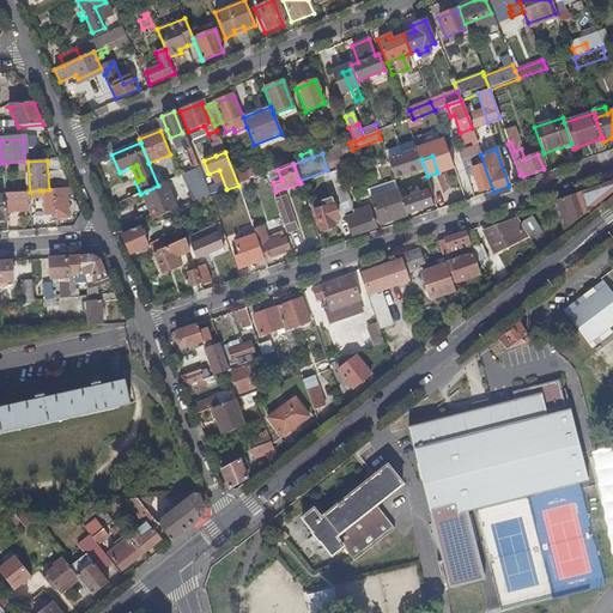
[(158,186),(146,192),(158,218),(211,195),(206,184),(199,168),(176,180),(158,186)]
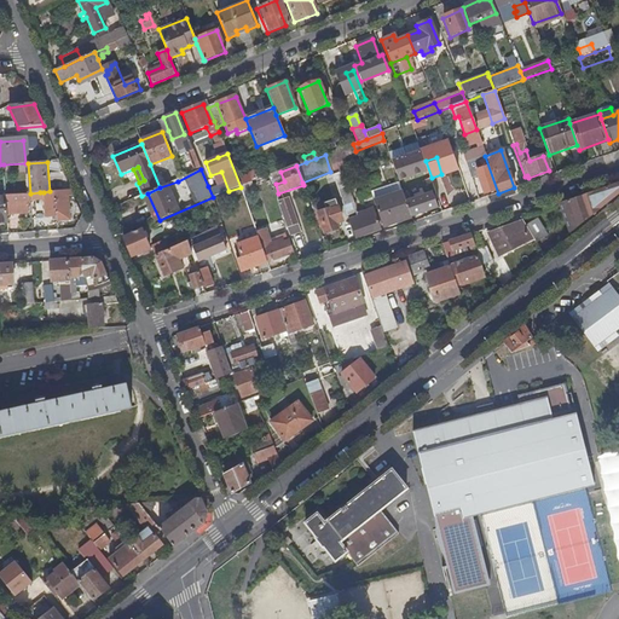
[(495,191),(486,169),(476,173),(484,195),(495,191)]
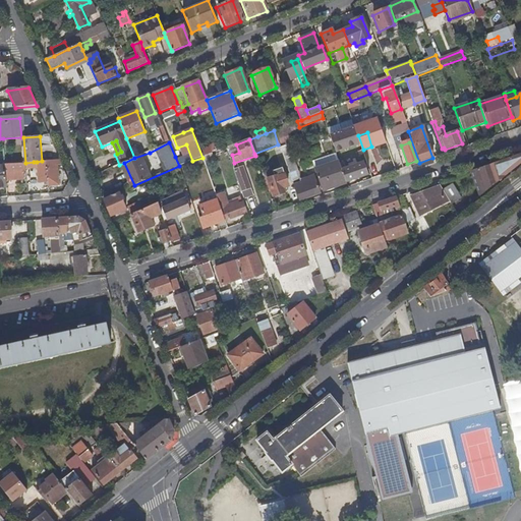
[(355,159),(363,157),(361,150),(352,153),(355,159)]
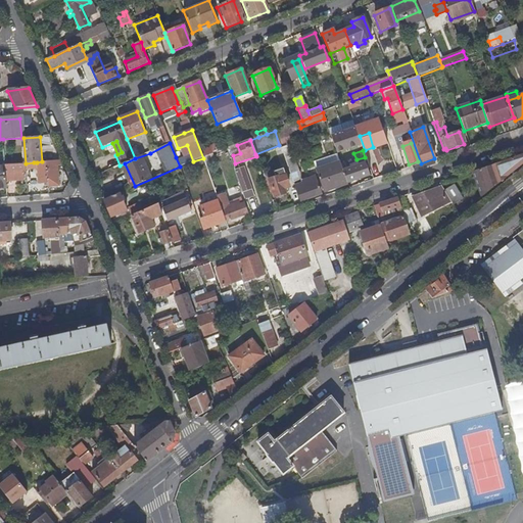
[(389,174),(396,172),(389,152),(371,158),(376,173),(387,170),(389,174)]
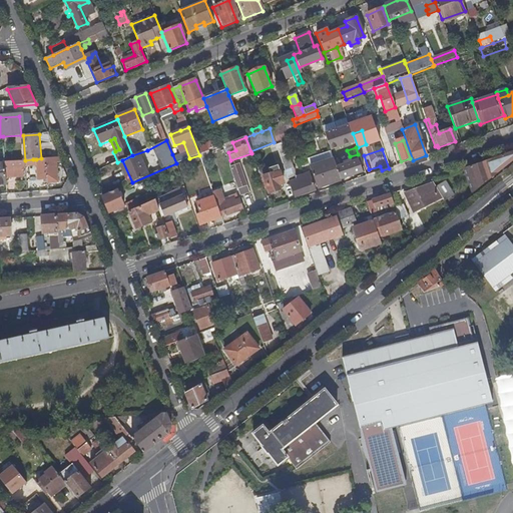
[(172,154),(176,163),(185,160),(181,150),(172,154)]
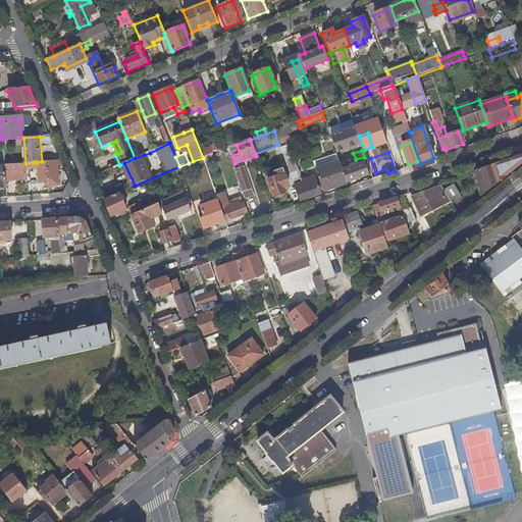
[(521,154),(478,169),(487,191),(521,162),(521,154)]
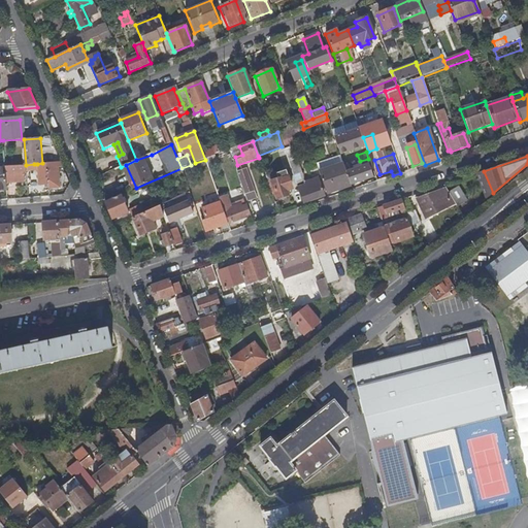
[(287,160),(296,189),(297,188),(302,203),(323,197),(319,187),(308,191),(305,186),(304,186),(294,157),(287,160)]
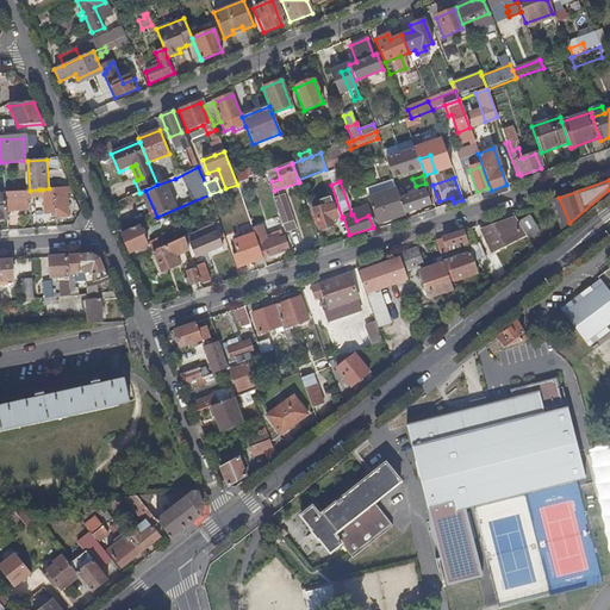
[(63,194),(72,193),(69,186),(53,188),(55,215),(56,221),(58,219),(58,216),(68,216),(67,206),(64,206),(63,194)]
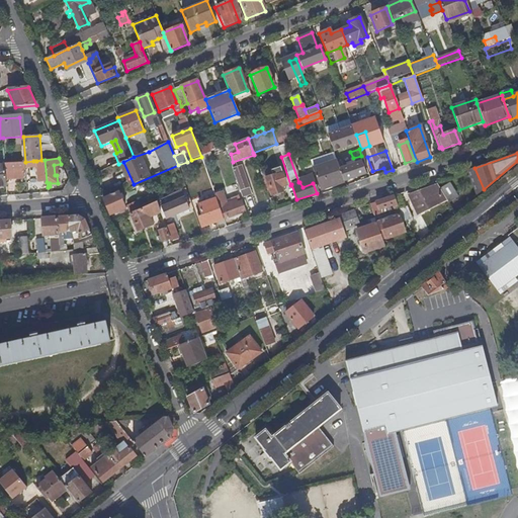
[(38,182),(47,182),(45,160),(41,160),(36,161),(38,182)]
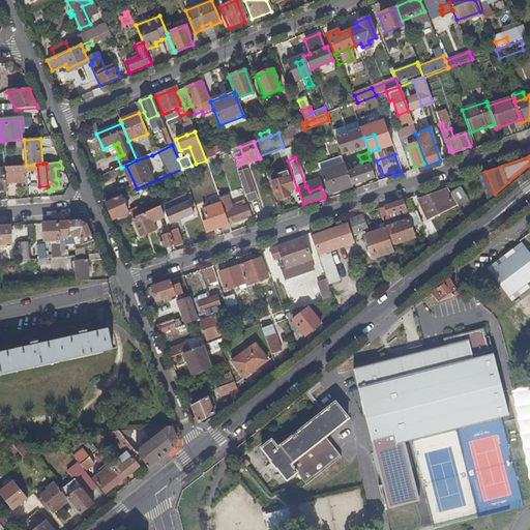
[(344,188),(345,194),(353,190),(351,186),(347,174),(344,164),(319,173),(326,195),(344,188)]
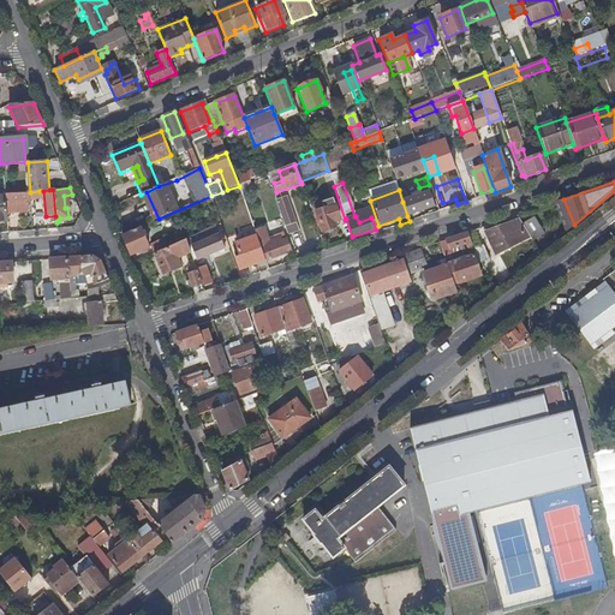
[(28,201),(30,199),(30,192),(5,195),(5,196),(6,212),(10,212),(9,204),(28,203),(28,201)]
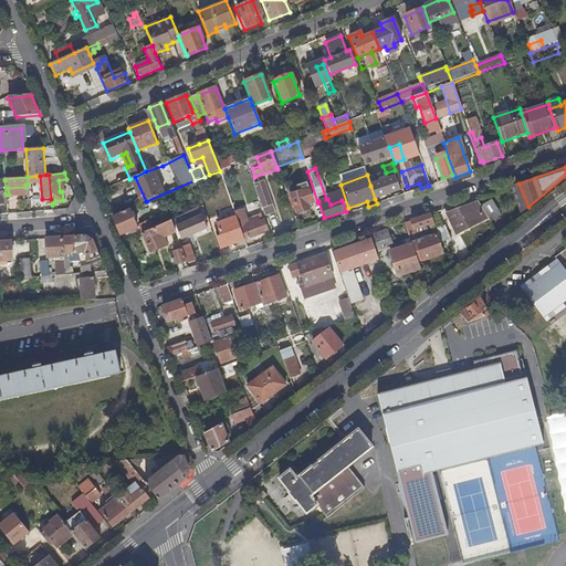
[(370,186),(375,199),(399,190),(394,177),(370,186)]
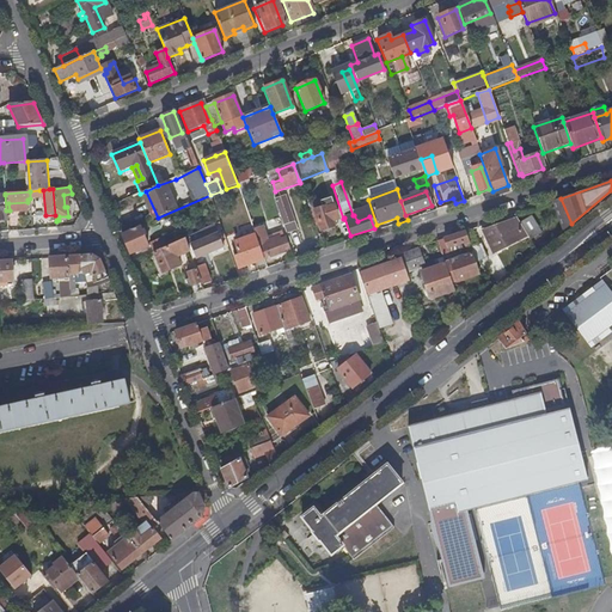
[(310,210),(314,225),(318,224),(322,231),(332,227),(330,220),(338,218),(331,197),(314,203),(316,208),(310,210)]
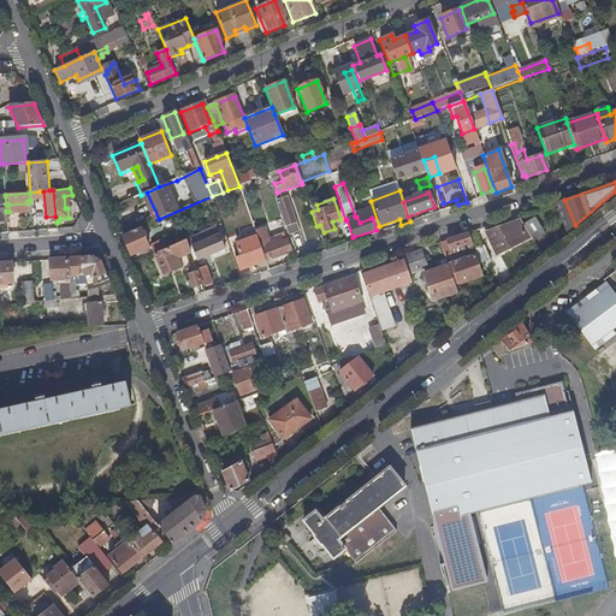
[(289,209),(286,200),(278,202),(282,212),(289,209)]
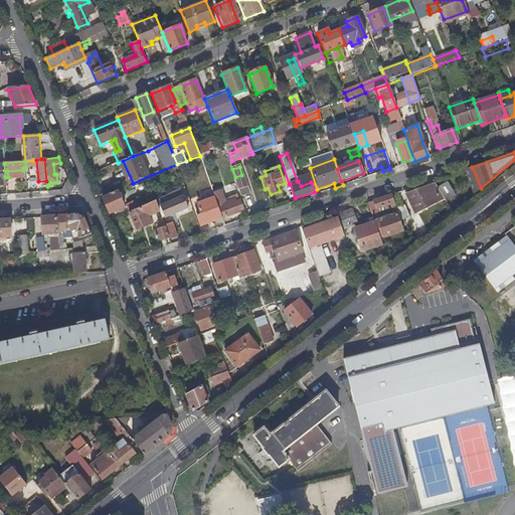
[(432,181),(426,183),(427,186),(407,195),(413,207),(422,203),(423,206),(442,196),(438,190),(432,181)]
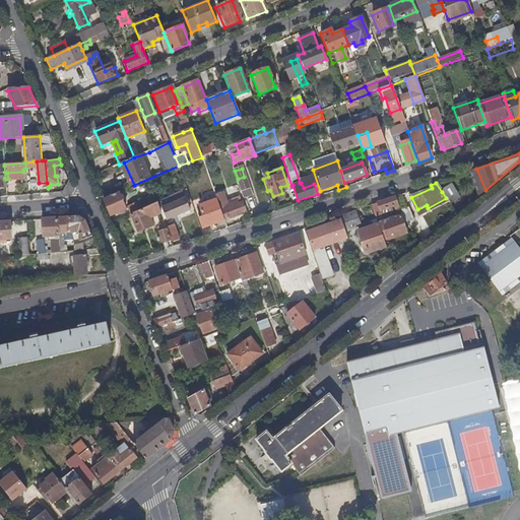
[(446,198),(451,205),(460,197),(452,185),(442,192),(446,198)]
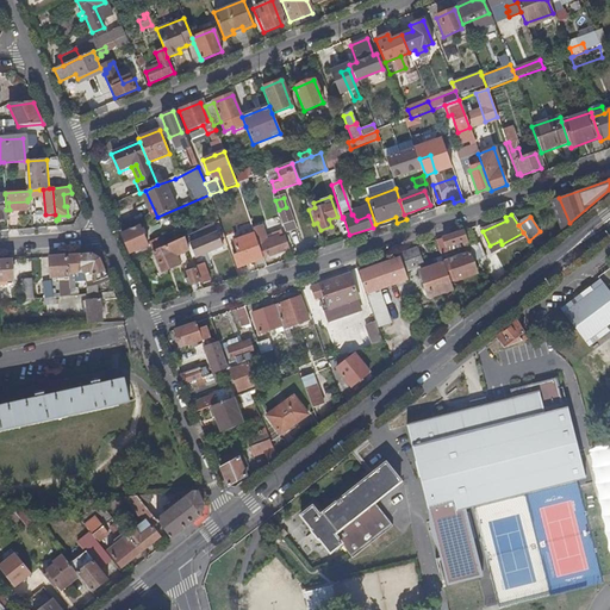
[(138,225),(122,232),(130,253),(147,246),(138,225)]
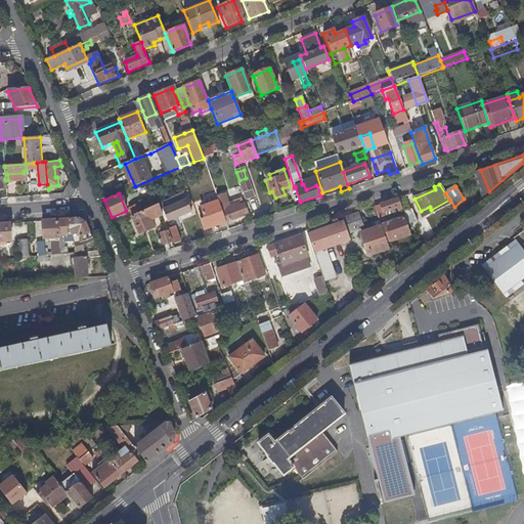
[(219,203),(225,223),(247,216),(244,206),(239,207),(237,204),(229,207),(225,194),(217,198),(219,203)]
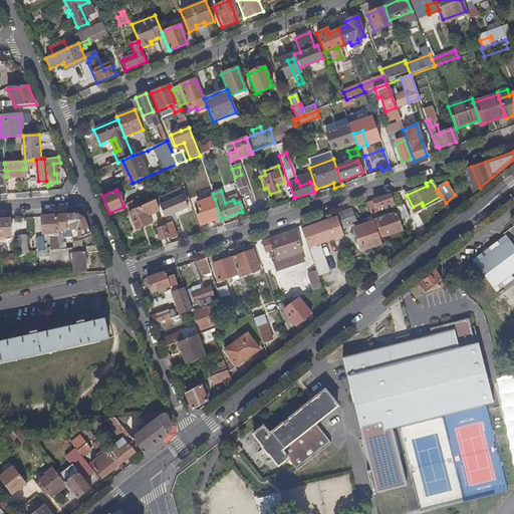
[(252,208),(248,195),(242,198),(246,210),(252,208)]
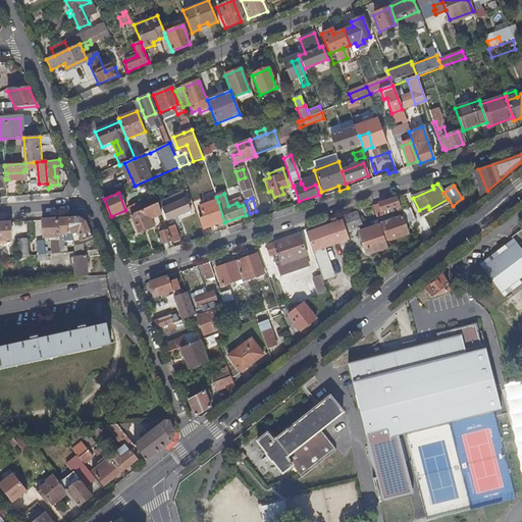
[(397,198),(378,204),(381,212),(383,212),(384,216),(389,214),(388,210),(396,208),(396,210),(401,208),(397,198)]
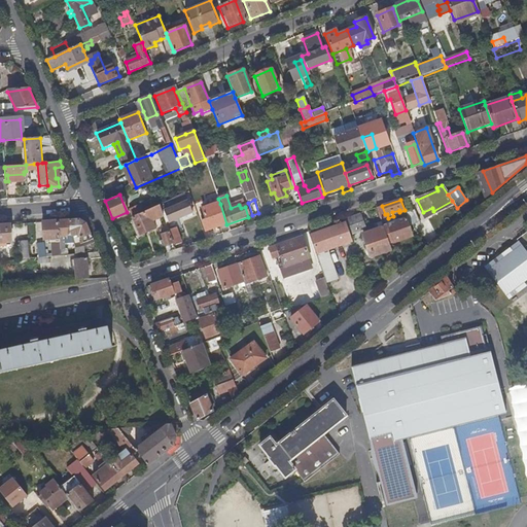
[(166,207),(164,204),(159,206),(161,212),(164,211),(165,214),(162,215),(164,220),(165,224),(191,214),(187,202),(177,205),(175,207),(174,204),(170,206),(171,208),(167,209),(166,207)]
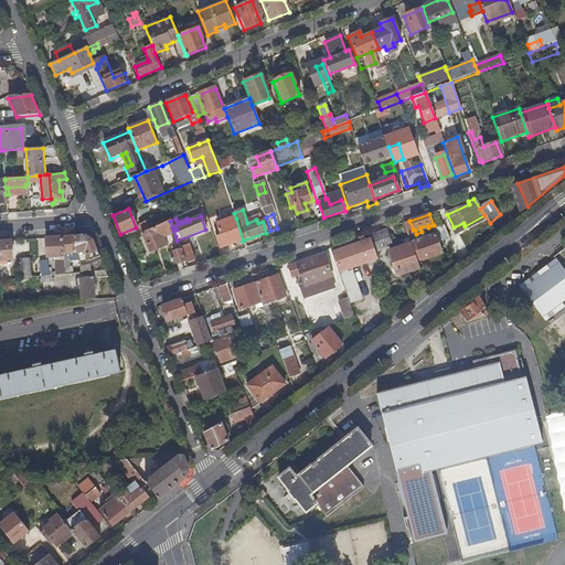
[(220,248),(243,241),(236,219),(219,225),(222,236),(216,237),(220,248)]
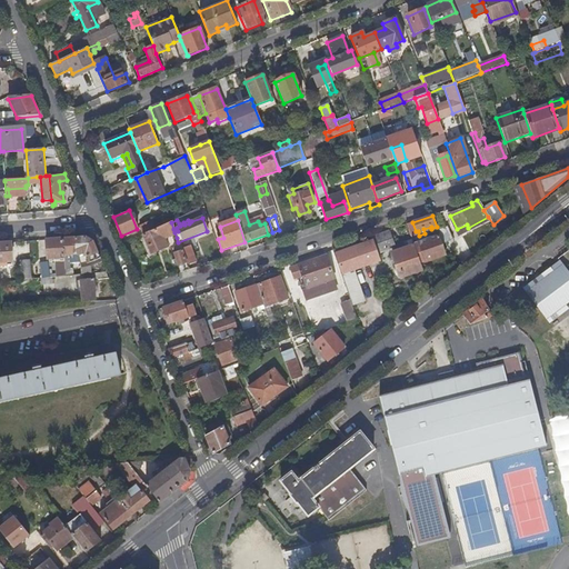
[(138,228),(141,236),(155,230),(151,222),(138,228)]
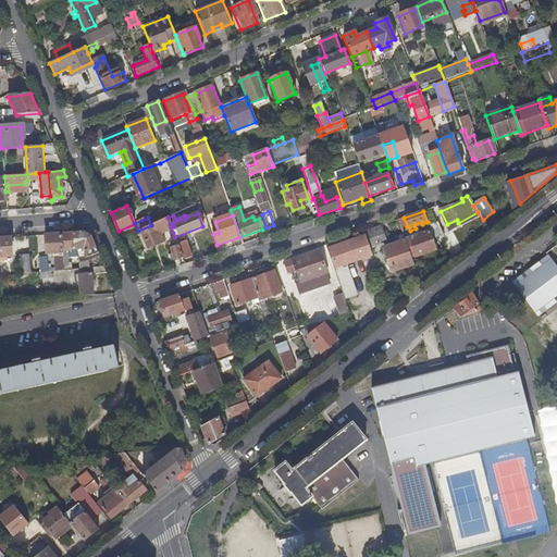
[(151,225),(138,231),(146,248),(163,242),(160,234),(163,232),(162,229),(171,225),(170,224),(168,218),(151,225)]
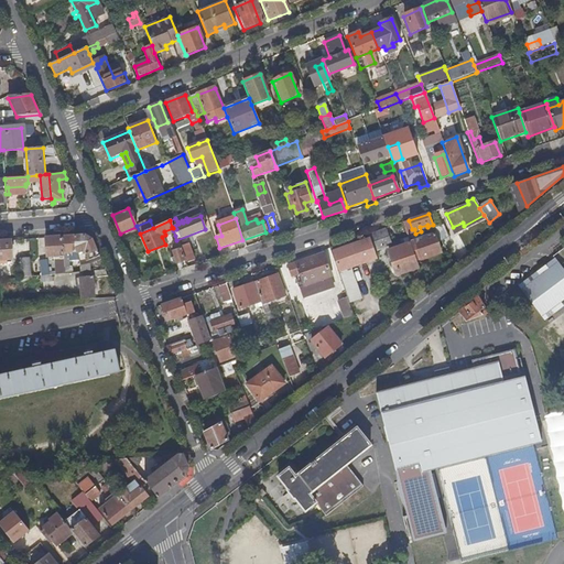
[(433,227),(438,241),(447,238),(442,225),(433,227)]
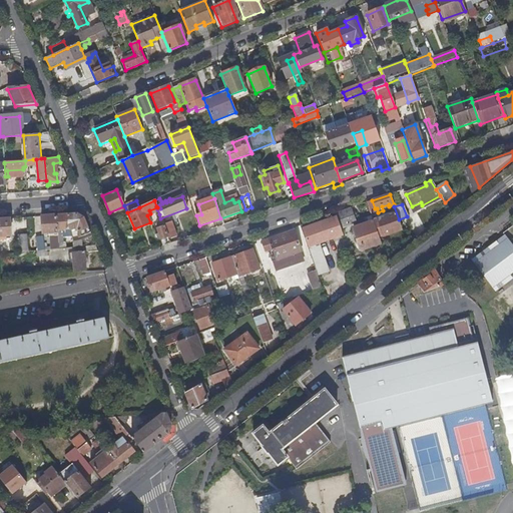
[(340,229),(355,224),(350,209),(336,214),(337,218),(304,230),(310,246),(320,243),(342,235),(340,229)]
